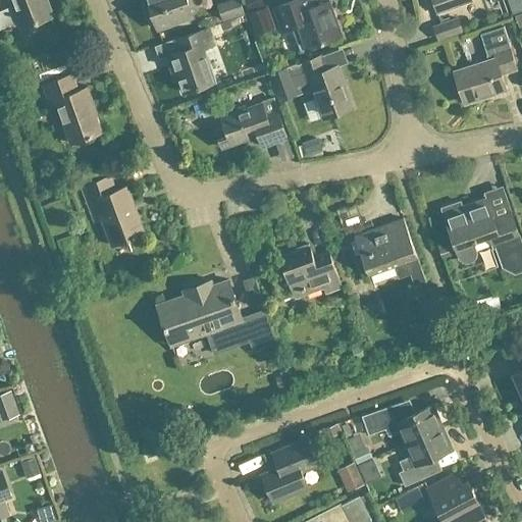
[(10,0),(21,29),(52,17),(46,0),(10,0)]
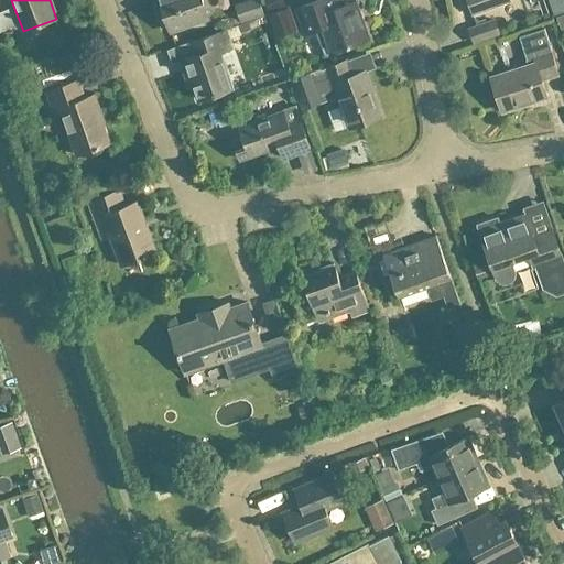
[(158,0),(170,33),(207,20),(199,0),(158,0)]
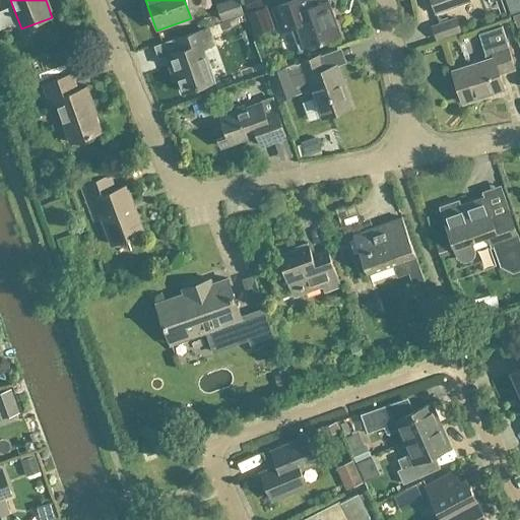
[(236,0),(233,0),(214,7),(220,24),(242,16),(236,0)]
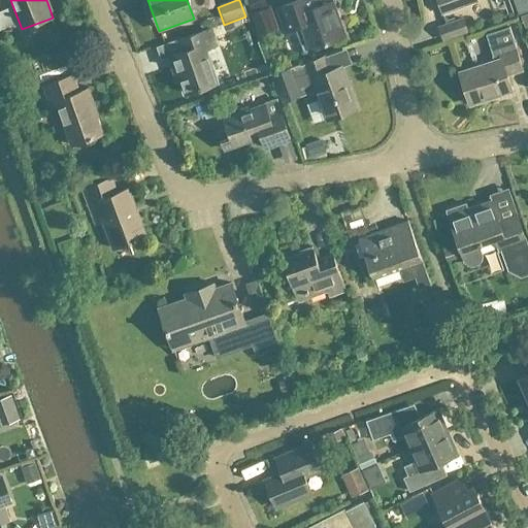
[(264,0),(244,0),(250,12),(267,7),(264,0)]
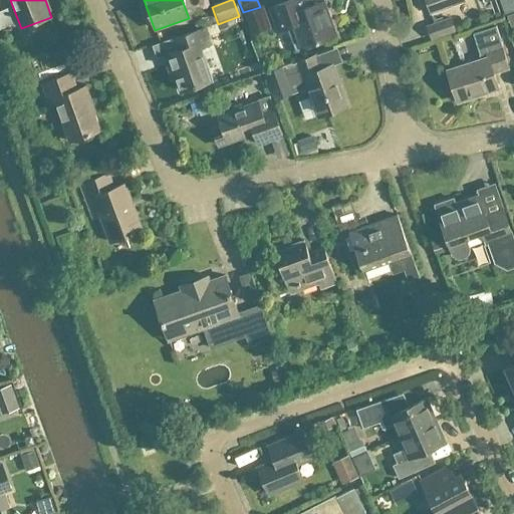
[(305,0),(293,0),(276,6),(267,10),(275,33),(293,26),(301,49),(333,38),(320,3),(308,7),(305,0)]
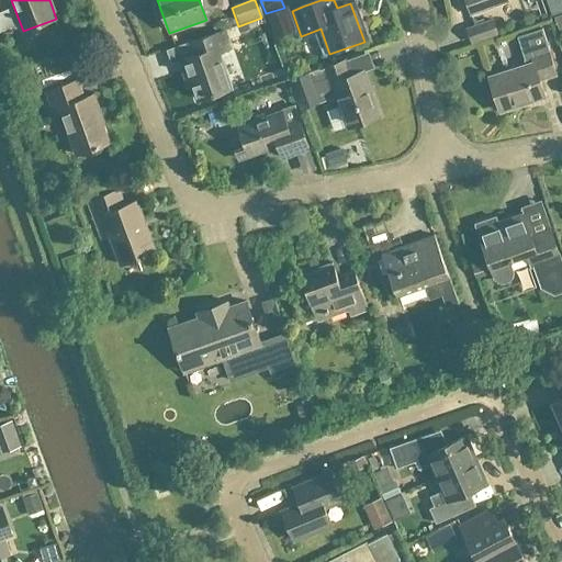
[(464,0),(471,15),(493,8),(492,1),(495,0),(464,0)]
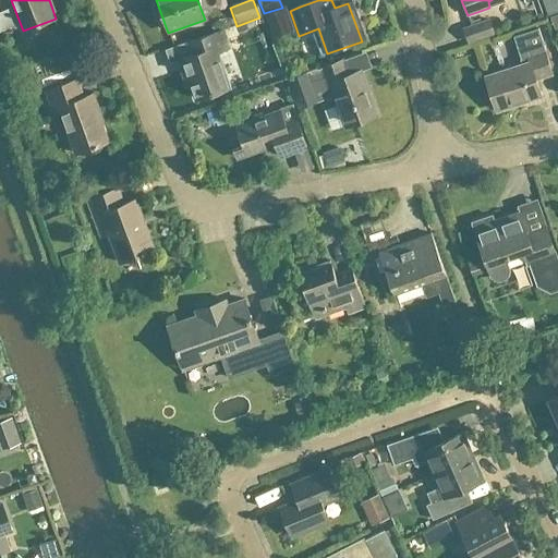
[(540,0),(546,17),(557,13),(557,4),(556,0),(540,0)]
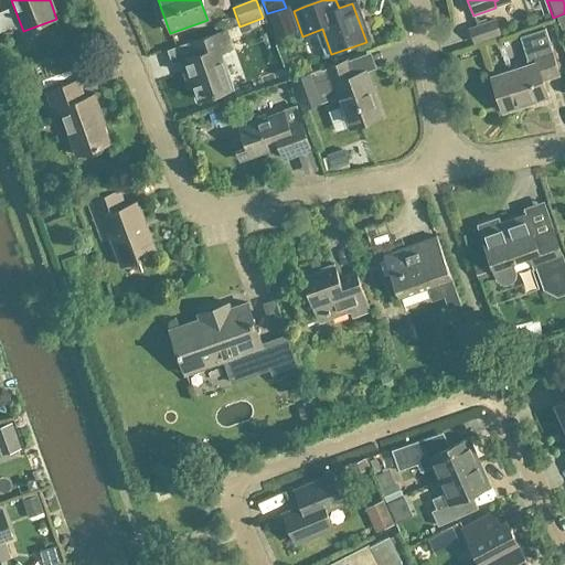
[(287,9),(268,16),(276,40),(296,33),(287,9)]
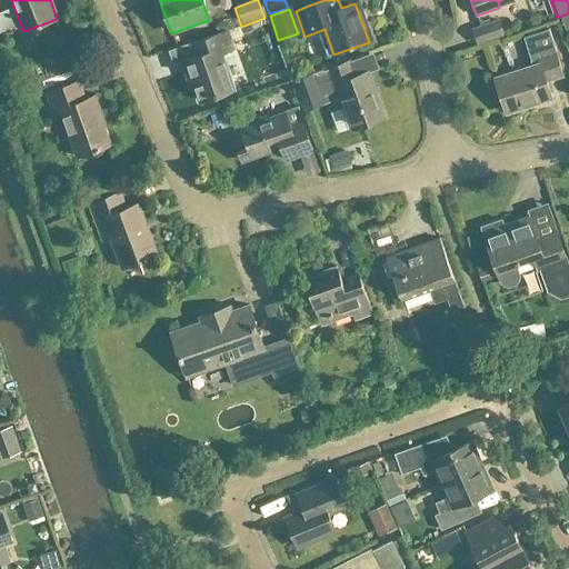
[(497,21),(469,31),(476,48),(503,38),(497,21)]
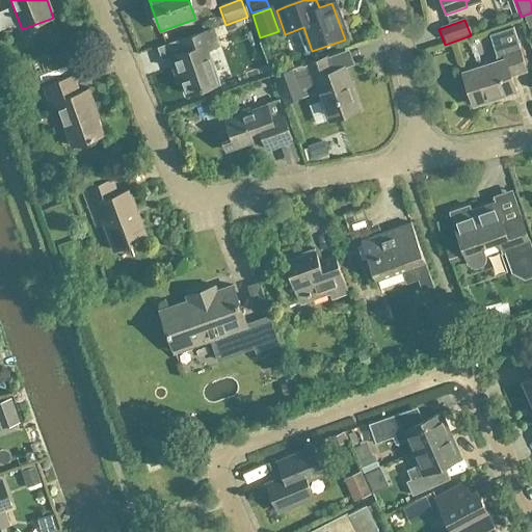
[(210,30),(210,31),(179,43),(183,54),(169,58),(175,73),(178,72),(187,97),(217,86),(206,53),(217,49),(213,41),(225,35),(222,26),(210,30)]
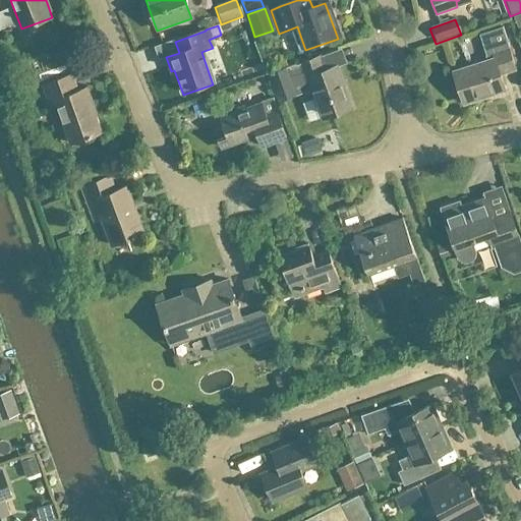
[(491,53),(494,60),(453,73),(463,105),(479,99),(479,97),(489,94),(490,96),(505,91),(500,75),(515,70),(507,48),(491,53)]
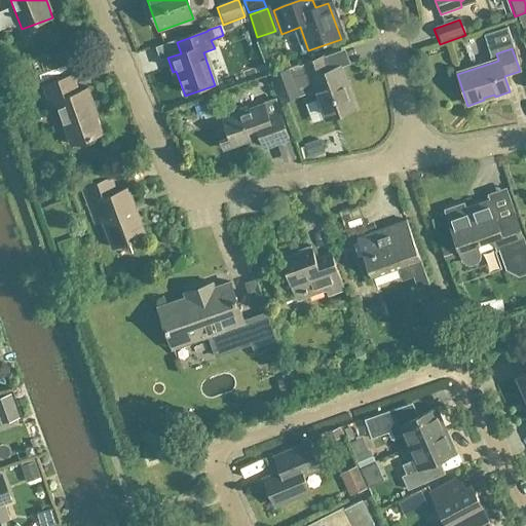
[(324,58),(298,67),(297,65),(273,73),(274,77),(272,77),(280,98),(291,92),(286,79),(300,74),(306,90),(314,87),(326,120),(354,111),(339,68),(328,71),(324,58)]
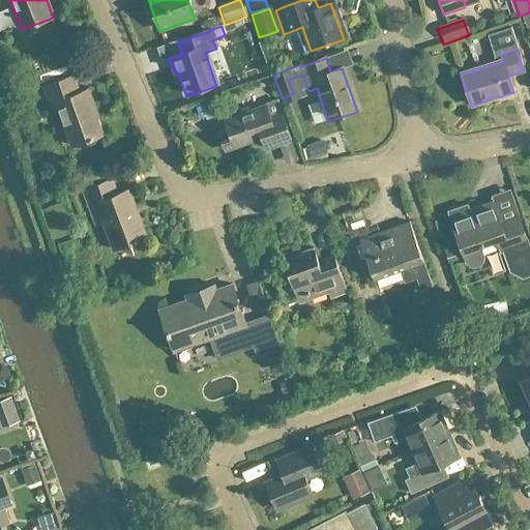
[(71,79),(42,89),(49,108),(57,105),(71,148),(92,141),(91,139),(101,136),(92,112),(95,111),(88,91),(78,95),(71,79)]
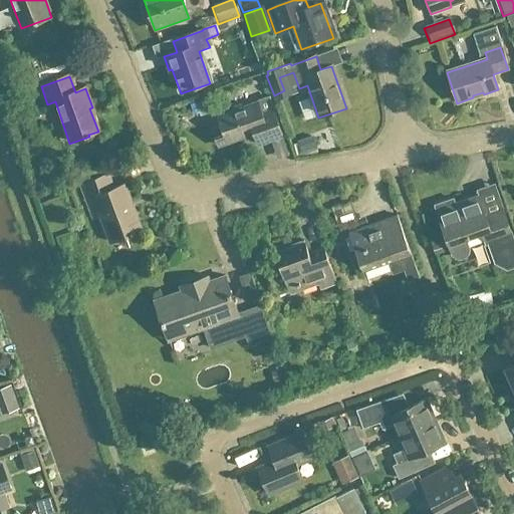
[(211,97),(194,102),(199,117),(216,112),(211,97)]
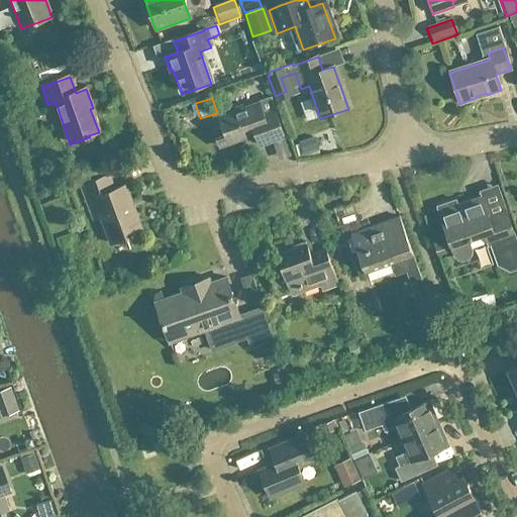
[(219,118),(222,127),(213,130),(220,147),(254,135),(260,146),(270,143),(278,163),(291,158),(284,138),(270,100),(219,118)]
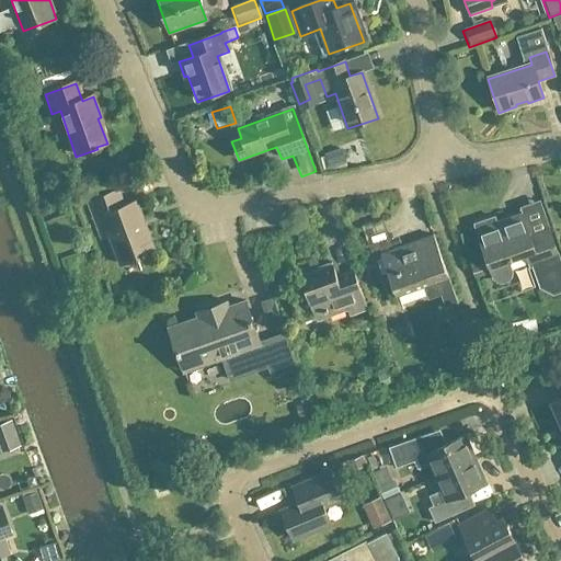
[(117,192),(89,203),(84,204),(99,241),(109,237),(119,266),(153,253),(135,203),(124,207),(117,192)]
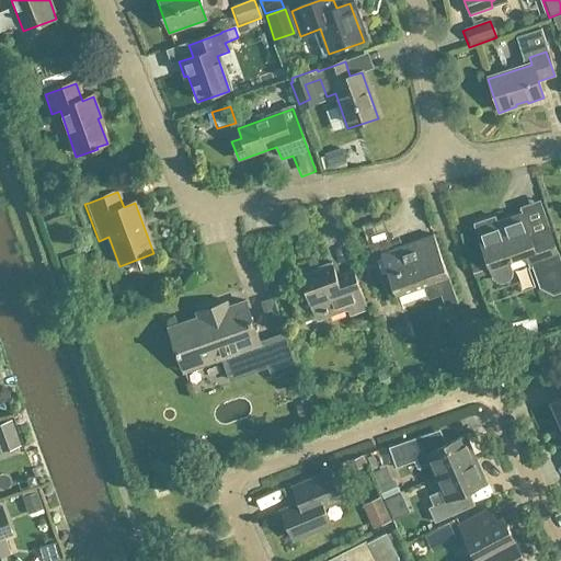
[(522,215),(495,224),(494,219),(474,226),(493,279),(496,284),(503,283),(508,279),(510,274),(505,263),(526,256),(529,267),(533,266),(540,288),(552,294),(560,290),(560,267),(547,228),(528,235),(522,215)]
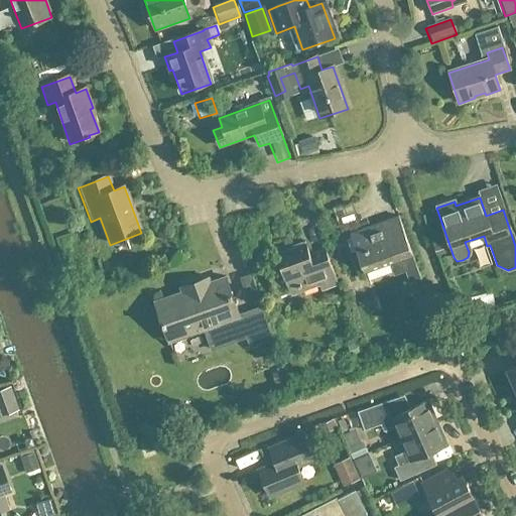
[(398,218),(349,235),(363,274),(411,257),(398,218)]
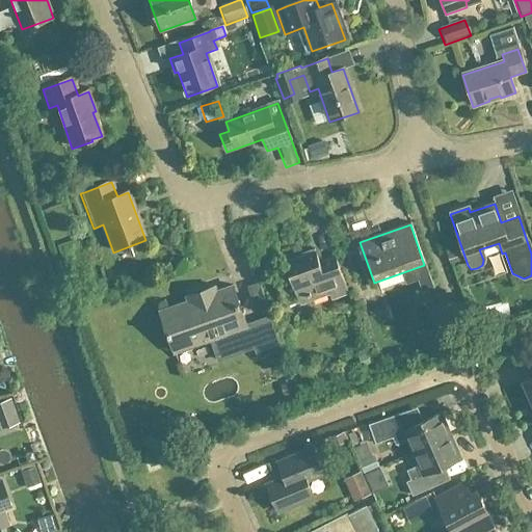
[(449,265),(464,261),(461,249),(446,255),(449,265)]
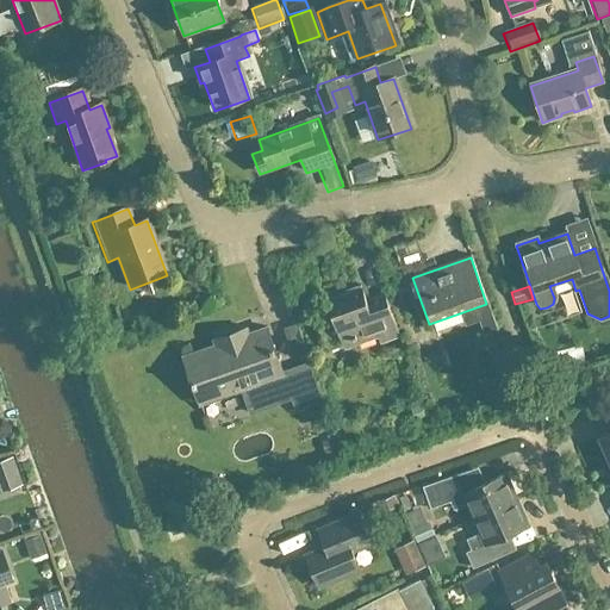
[(327,303),(332,323),(316,329),(325,354),(342,348),(343,350),(377,338),(379,346),(399,338),(385,297),(366,304),(361,291),(327,303)]
